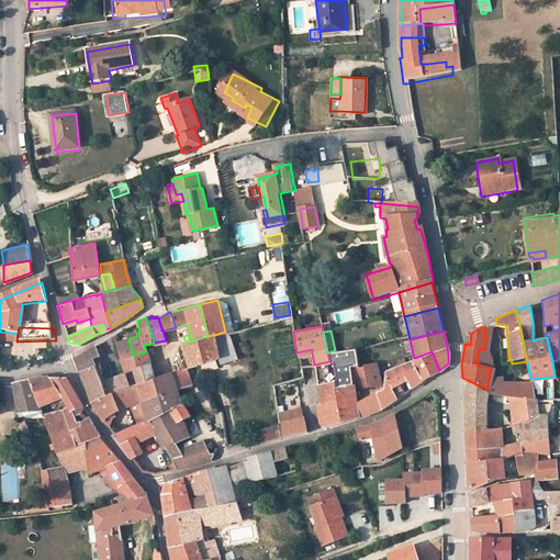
[(0,343),(17,342),(18,334),(0,332),(0,343)]
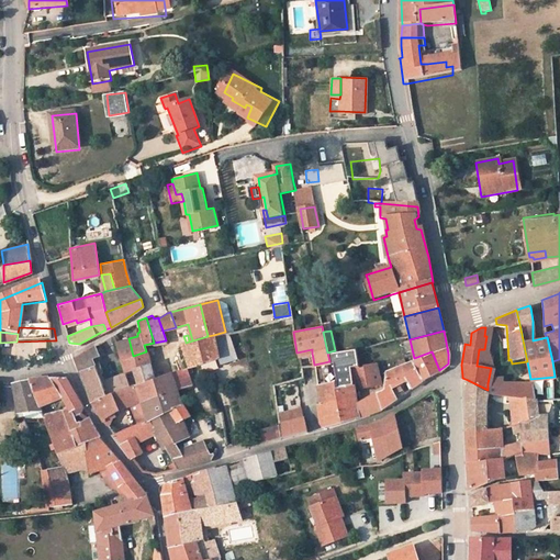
[(213,335),(208,336),(186,343),(186,342),(181,343),(190,367),(191,369),(217,357),(213,335)]
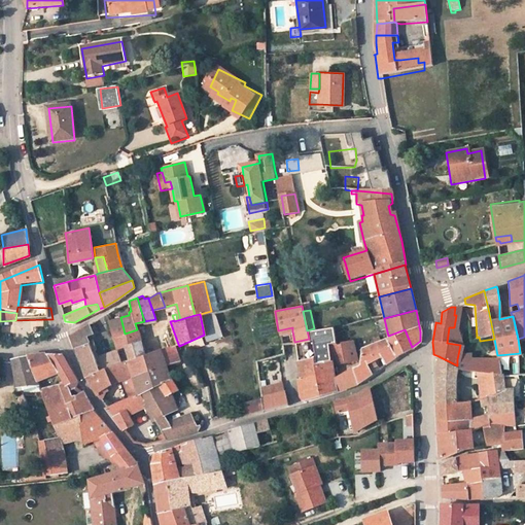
[(125,334),(120,317),(108,321),(113,337),(125,334)]
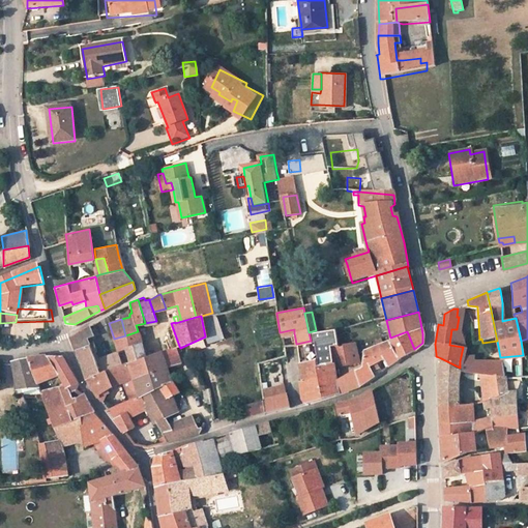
[(70,338),(77,354),(90,347),(86,336),(93,333),(89,324),(70,336),(70,338)]
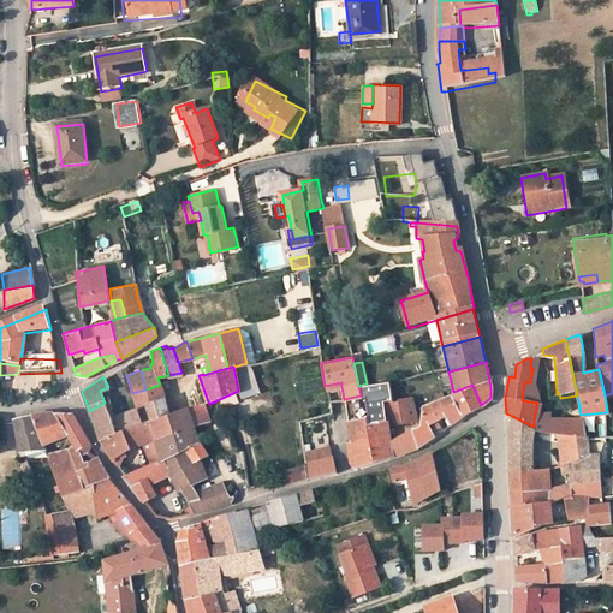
[(361,396),(344,399),(345,406),(384,402),(392,399),(390,381),(367,384),(358,386),(361,396)]
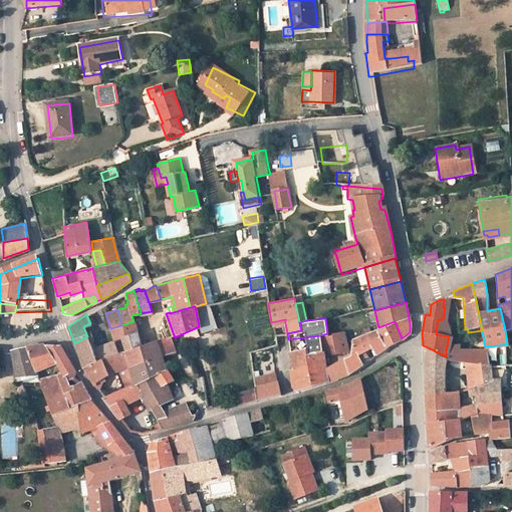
[(140,344),(142,344),(134,321),(121,325),(110,328),(113,339),(113,340),(120,337),(124,350),(140,344)]
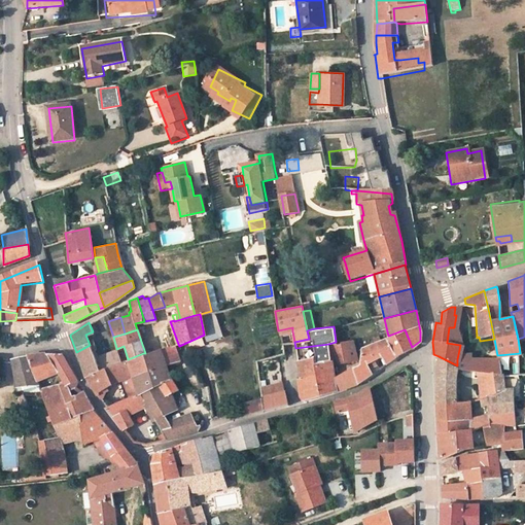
[(388,336),(386,337),(395,355),(403,352),(412,347),(405,329),(388,336)]
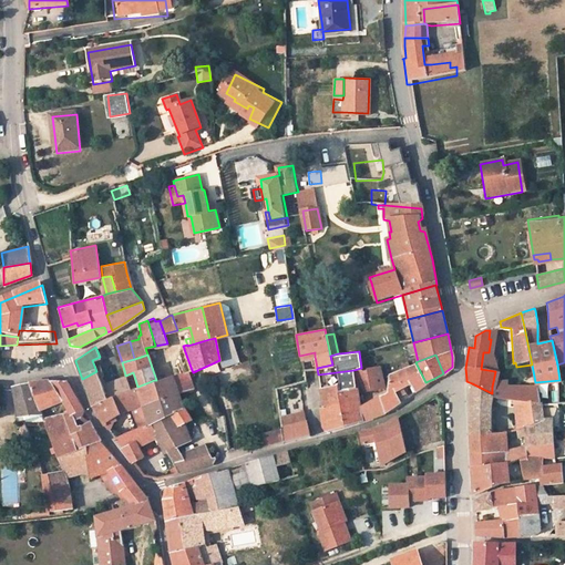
[(403,367),(388,373),(387,392),(378,396),(383,411),(406,397),(425,382),(415,362),(408,366),(403,367)]
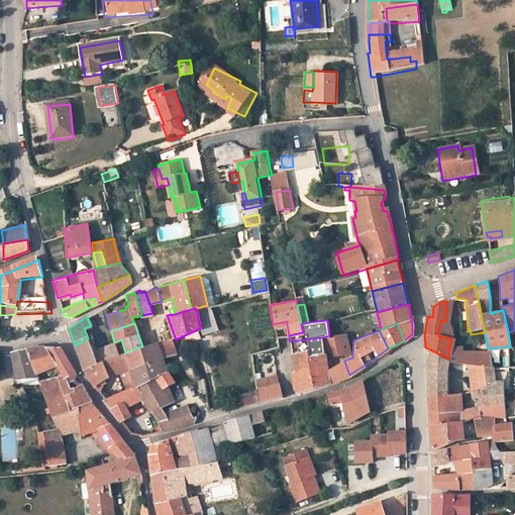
[(324,352),(325,355),(349,351),(345,333),(329,335),(322,337),(324,352)]
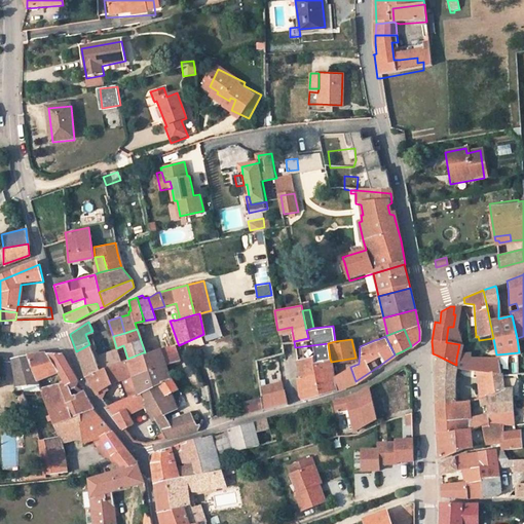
[(97,354),(94,356),(90,350),(95,348),(94,348),(95,347),(95,346),(95,345),(94,343),(89,344),(76,351),(81,363),(85,376),(95,371),(120,361),(116,348),(116,347),(97,354)]
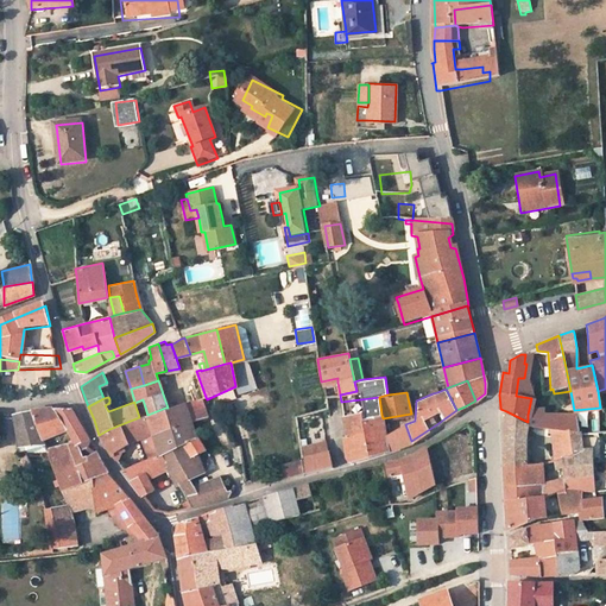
[(379,397),(341,402),(343,416),(361,412),(363,418),(382,415),(379,397)]
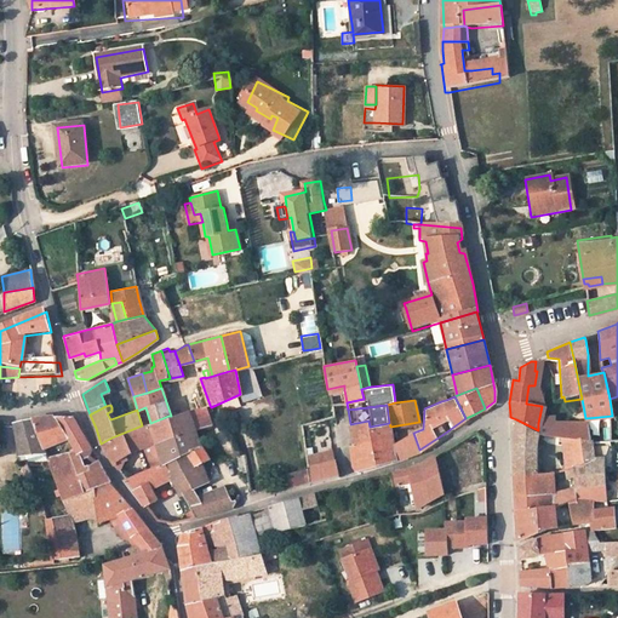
[(207,429),(212,427),(204,407),(190,410),(195,419),(190,421),(195,431),(207,429)]
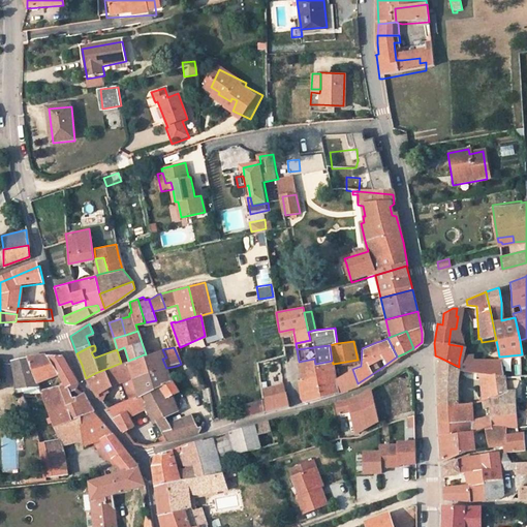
[(161,370),(166,368),(162,359),(166,358),(162,349),(146,354),(144,354),(149,372),(133,377),(138,394),(158,384),(166,399),(148,408),(154,422),(156,422),(163,435),(165,440),(197,432),(200,427),(199,425),(197,426),(194,422),(191,414),(168,423),(164,414),(174,410),(169,404),(174,402),(175,401),(171,394),(178,390),(171,378),(165,380),(161,370)]
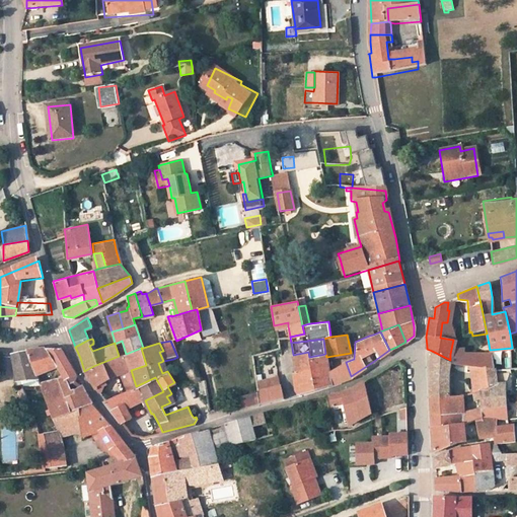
[(35,355),(48,354),(60,348),(45,347),(25,350),(28,357),(35,355)]
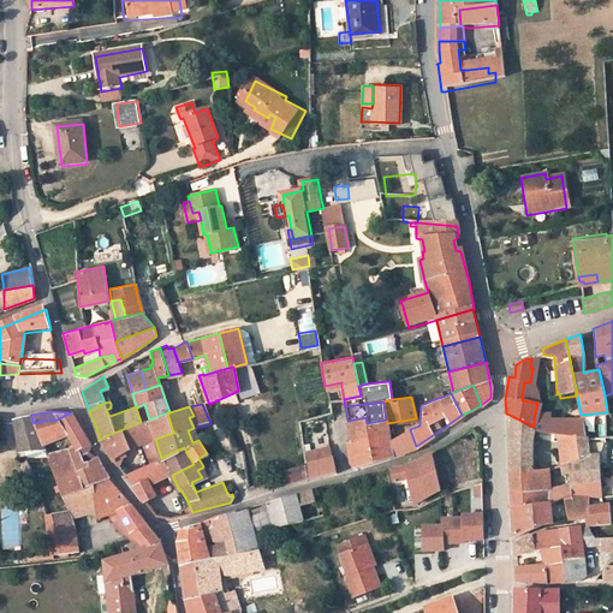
[(57,420),(65,432),(67,435),(72,444),(67,445),(69,448),(66,448),(67,450),(76,447),(78,448),(89,444),(71,412),(57,420)]
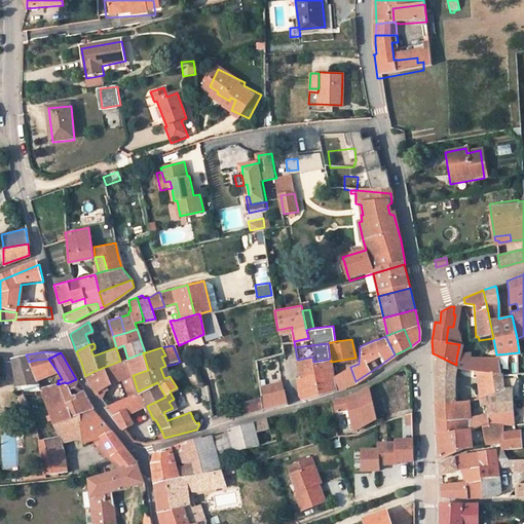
[(138,391),(133,375),(148,370),(143,352),(127,359),(120,361),(95,371),(85,376),(96,391),(106,385),(111,382),(119,378),(126,397),(138,391)]
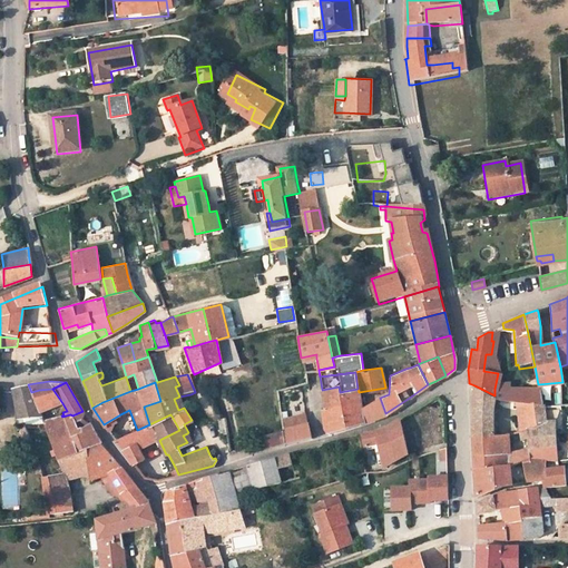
[(23,423),(39,422),(43,422),(42,420),(41,417),(39,412),(38,410),(31,392),(28,384),(12,388),(12,390),(19,424),(22,422),(23,423)]
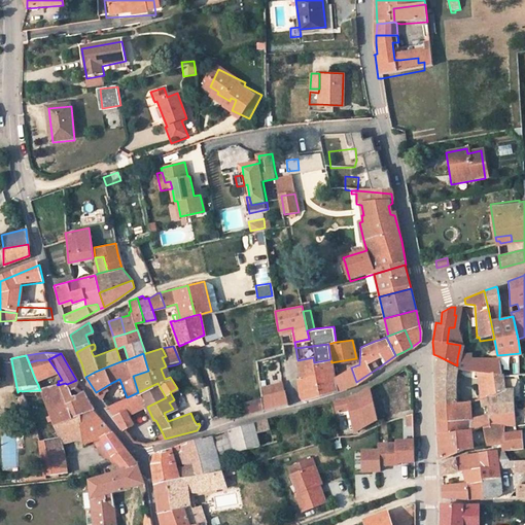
[(439,363),(436,401),(448,403),(454,401),(457,366),(457,365),(439,356),(439,363)]
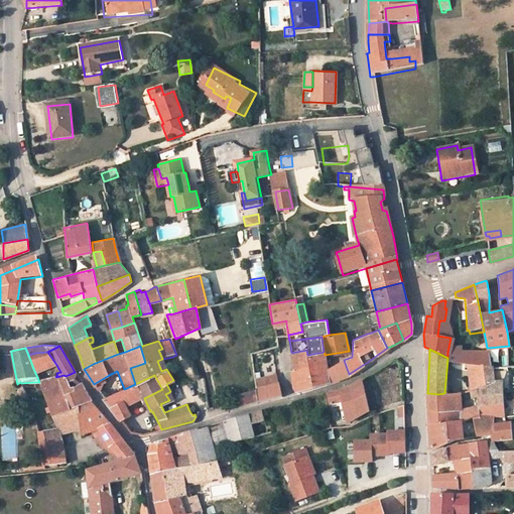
[(307,355),(306,350),(291,353),(293,369),(291,370),(293,387),(296,391),(329,381),(327,370),(325,355),(324,352),(307,355)]
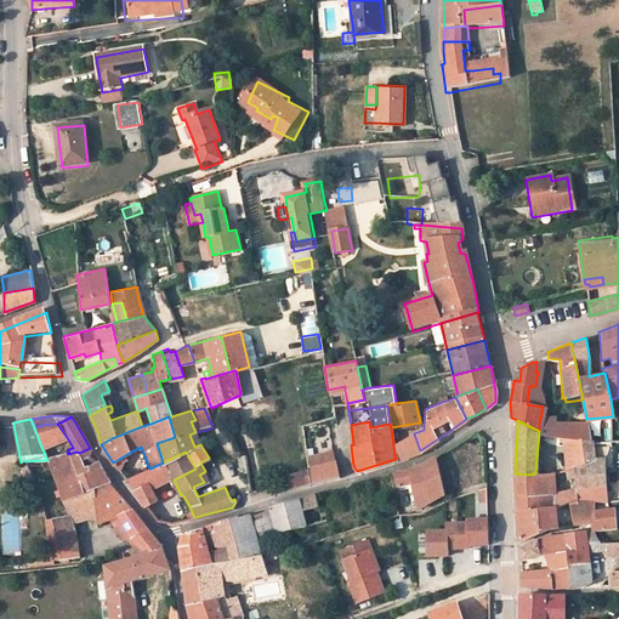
[(588,421),(550,424),(549,436),(557,437),(577,438),(591,439),(588,421)]
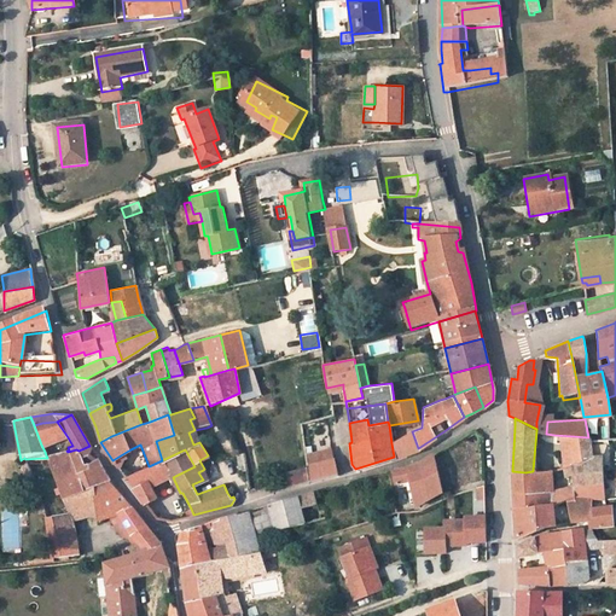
[(57,422),(42,423),(34,425),(41,445),(65,434),(57,422)]
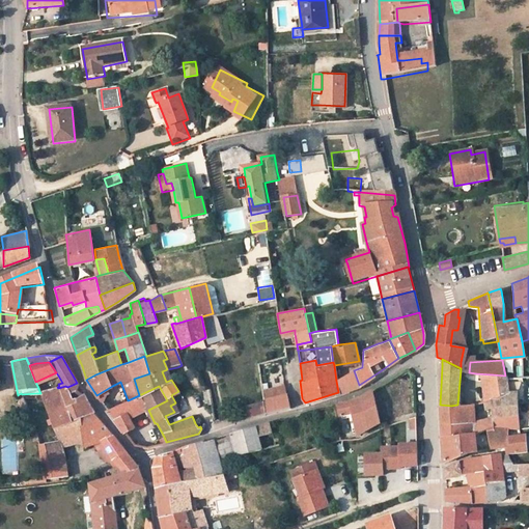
[(465,371),(469,372),(470,362),(461,362),(461,368),(461,369),(465,371)]
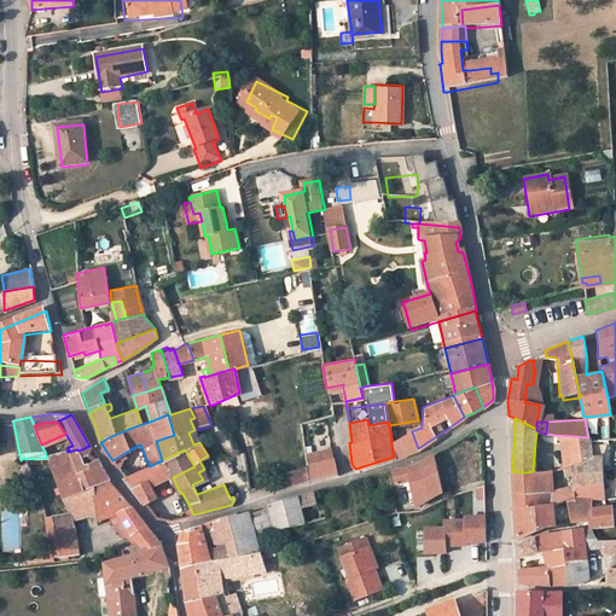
[(418,448),(412,431),(391,443),(394,457),(407,453),(418,448)]
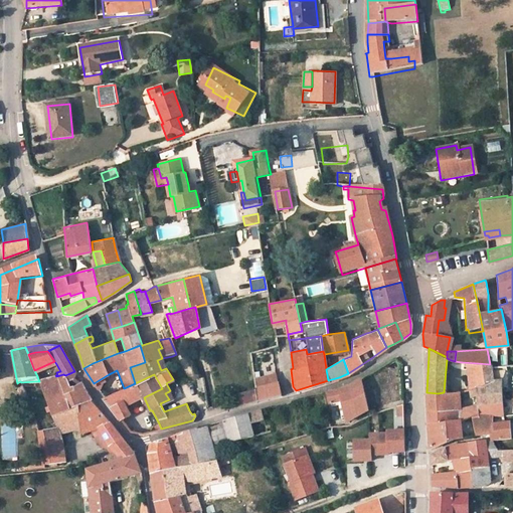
[(34,370),(35,372),(56,364),(54,361),(34,370)]
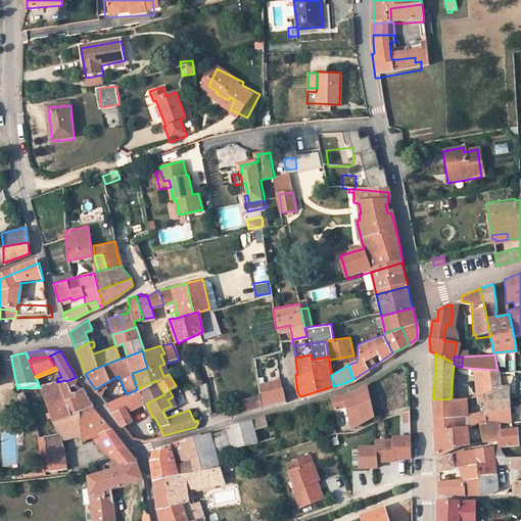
[(469,374),(473,374),(474,395),(478,394),(482,393),(482,398),(483,410),(484,411),(510,408),(509,397),(509,385),(500,385),(499,370),(498,370),(485,369),(469,368),(469,374)]
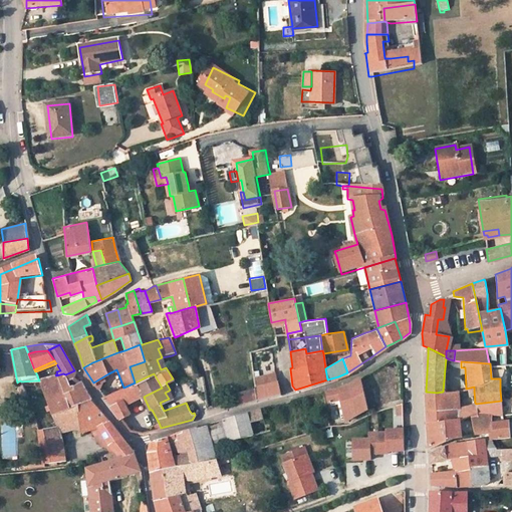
[(65,374),(67,379),(72,376),(74,370),(65,374)]
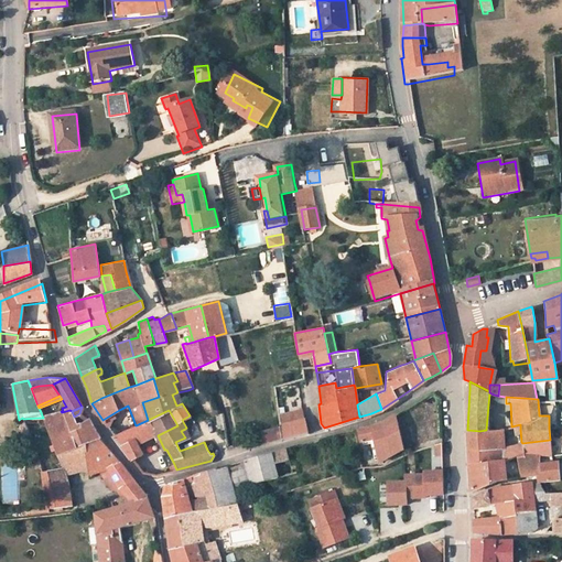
[(49,433),(56,454),(85,443),(99,438),(94,428),(88,419),(80,423),(82,427),(69,432),(65,419),(74,417),(72,411),(69,410),(62,412),(61,411),(42,415),(43,418),(45,423),(49,433)]
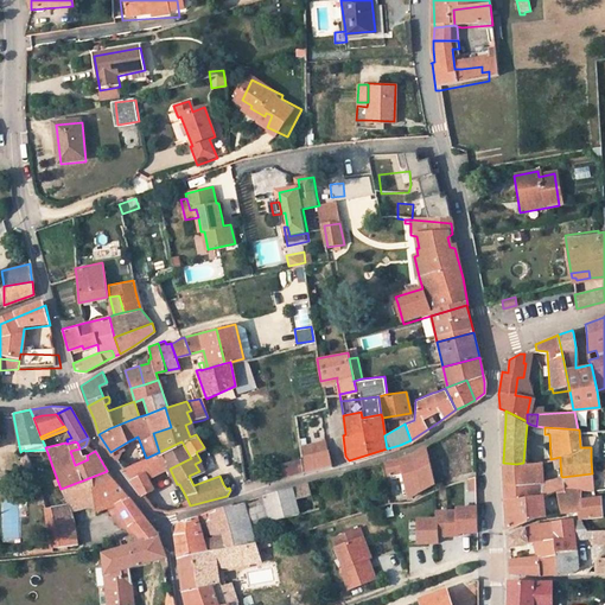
[(122,469),(141,495),(153,488),(147,477),(169,466),(170,469),(191,458),(182,441),(159,452),(146,458),(135,463),(122,469)]
